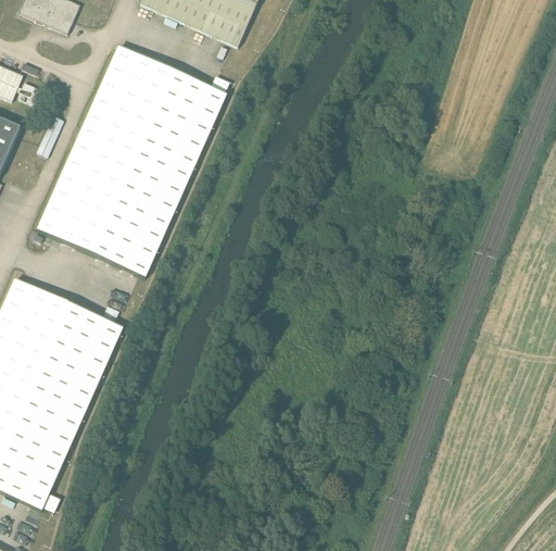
[(80,3),(73,0),(23,0),(19,11),(67,32),(80,3)]
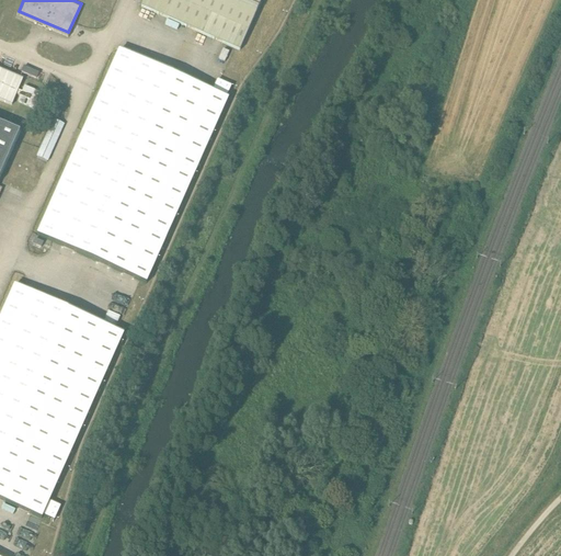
[(142,0),(141,2),(240,46),(260,0),(142,0)]
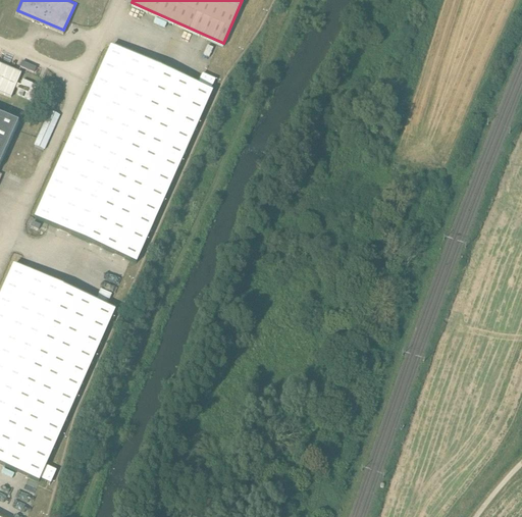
[(111,42),(35,213),(137,259),(213,87),(211,86),(215,75),(202,69),(197,80),(111,42)]
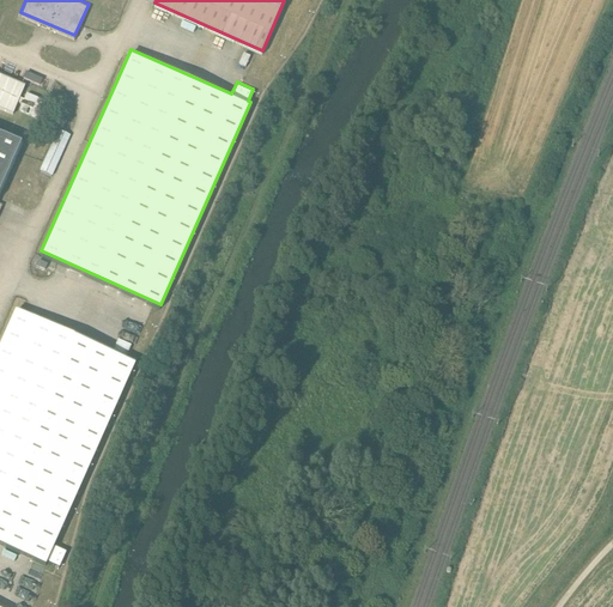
[(0,103),(13,109),(18,98),(22,99),(19,105),(22,107),(41,115),(49,98),(26,89),(24,95),(20,93),(25,82),(0,71),(0,103)]
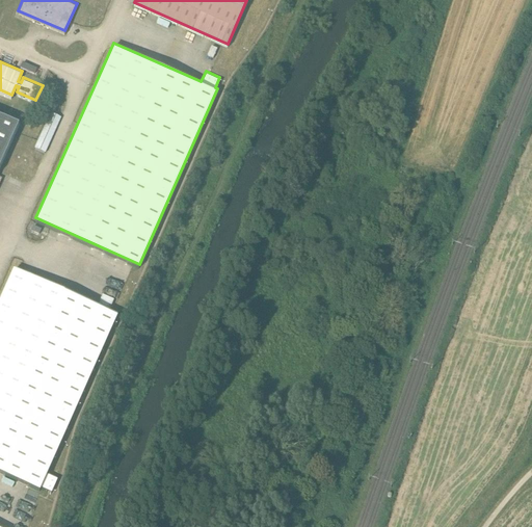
[(34,143),(46,148),(61,112),(51,107),(34,143)]
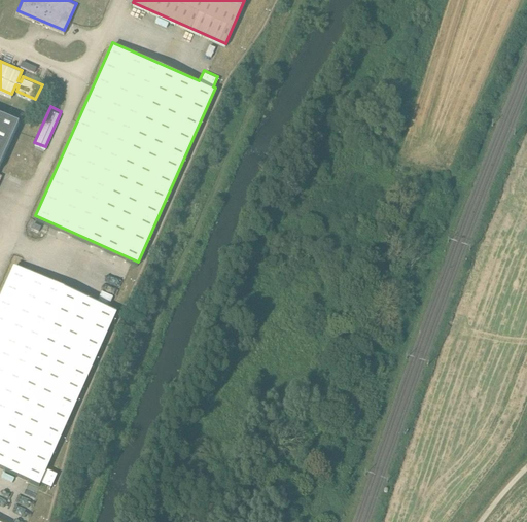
[(0,162),(19,119),(0,111),(0,162)]
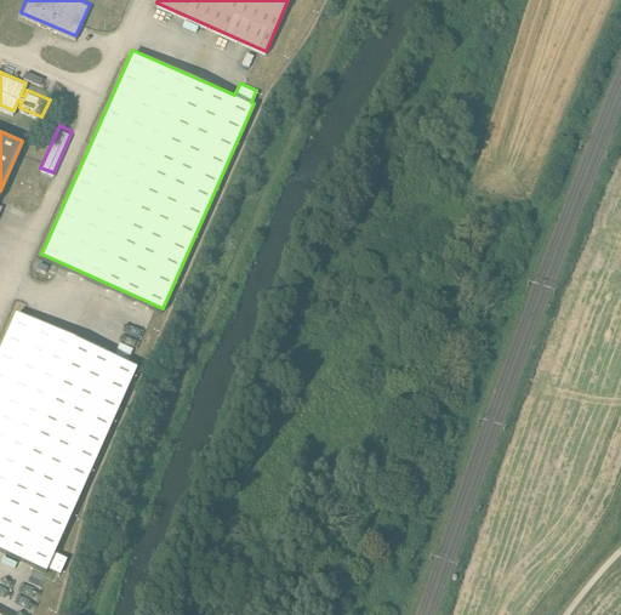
[(16,309),(0,345),(0,547),(46,568),(49,565),(60,570),(67,554),(56,548),(137,363),(16,309)]
